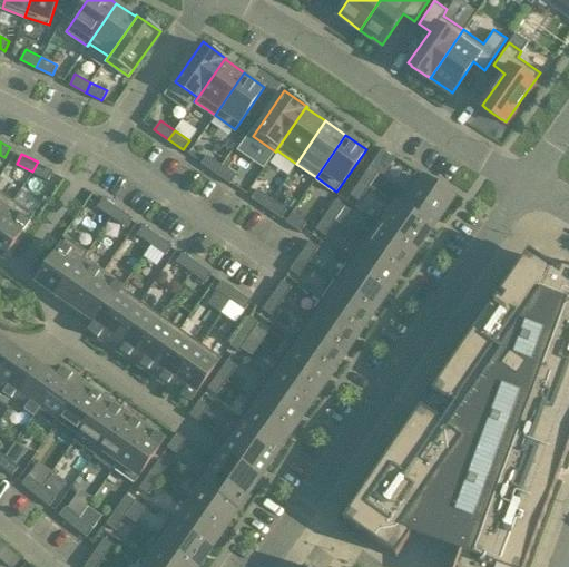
[(207,154),(202,162),(202,163),(216,173),(222,164),(207,154)]
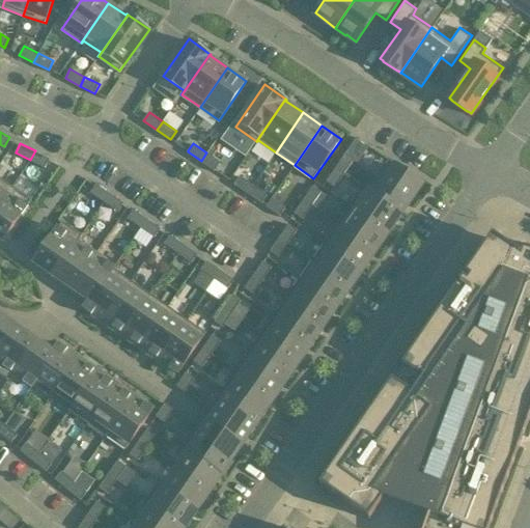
[(50,158),(35,150),(30,160),(45,167),(50,158)]
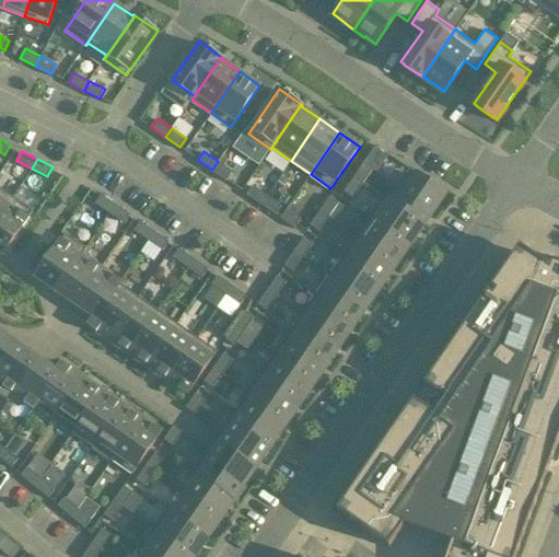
[(218,161),(212,170),(226,180),(228,178),(233,171),(218,161)]
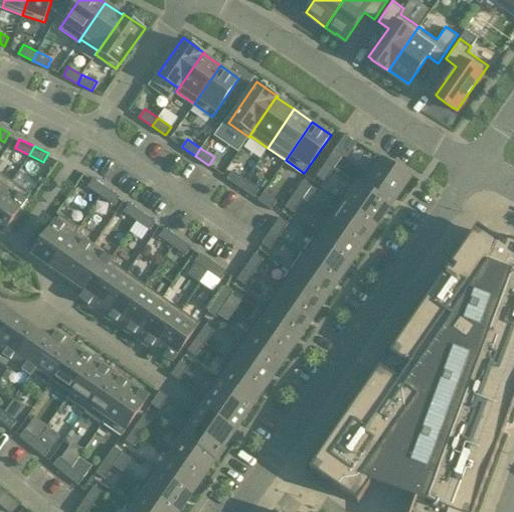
[(326,161),(334,167),(344,154),(336,148),(335,148),(326,161)]
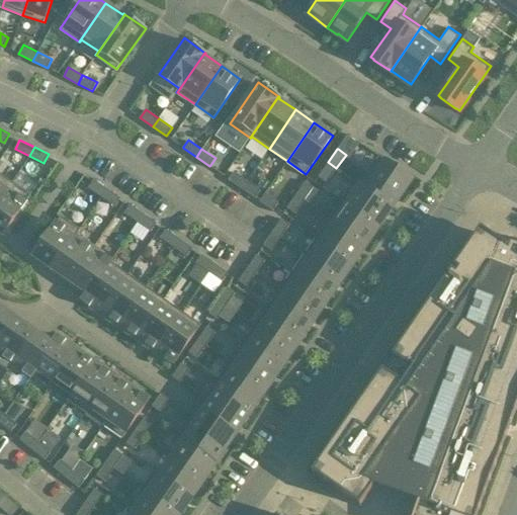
[(355,181),(392,206),(411,178),(386,161),(367,188),(355,180),(355,181)]
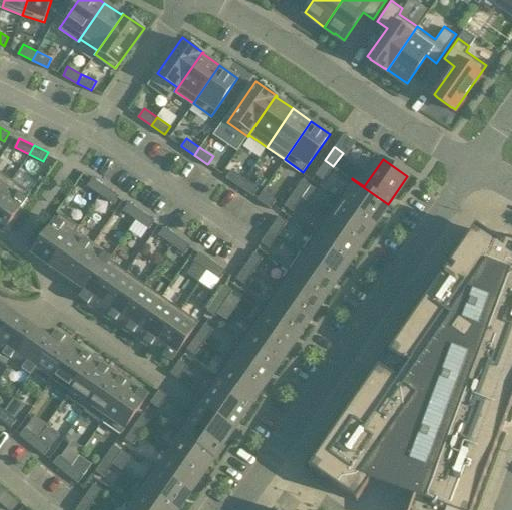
[(333,166),(325,160),(316,173),(324,179),(333,166)]
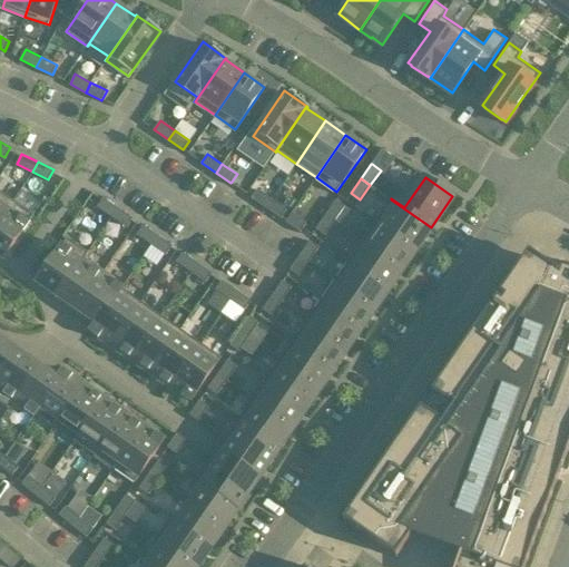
[(266,207),(273,197),(258,187),(253,196),(252,197),(266,207)]
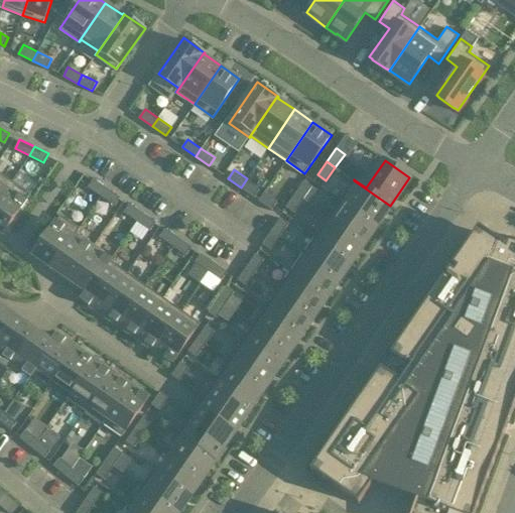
[(0,197),(12,179),(0,171),(0,197)]
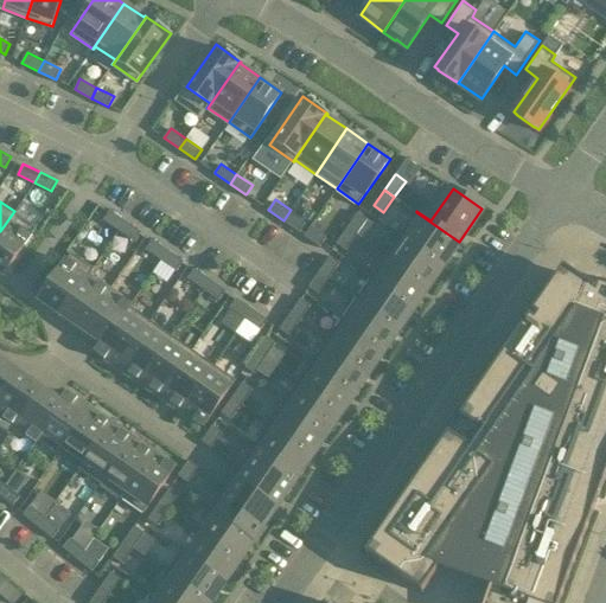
[(103,219),(120,230),(126,220),(110,209),(103,219)]
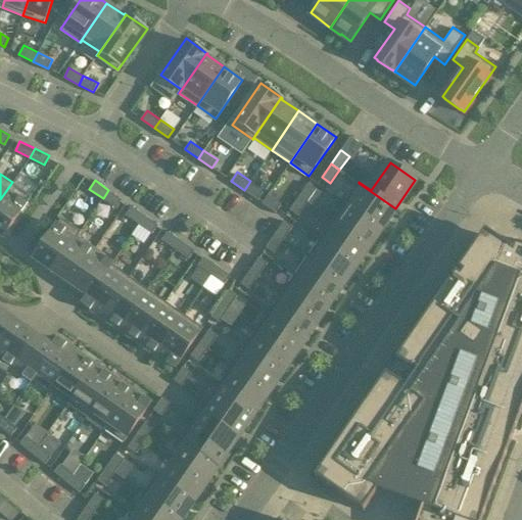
[(257,199),(258,198),(264,191),(250,181),(244,190),(257,199)]
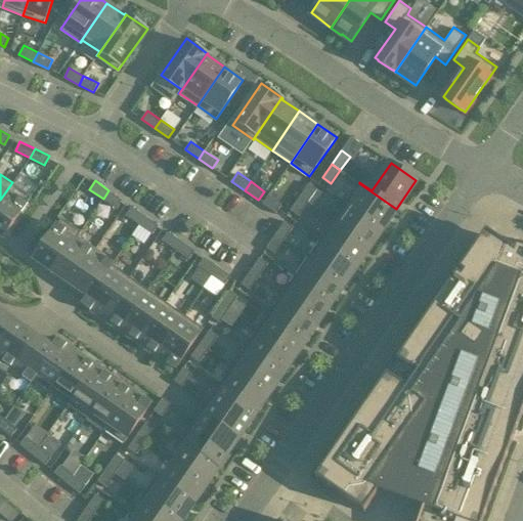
[(12,182),(0,200),(0,232),(4,235),(32,196),(12,182)]
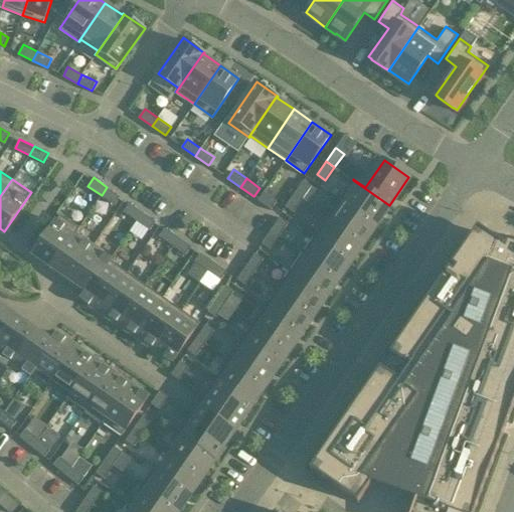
[(304,179),(295,192),(303,198),(312,185),(304,179)]
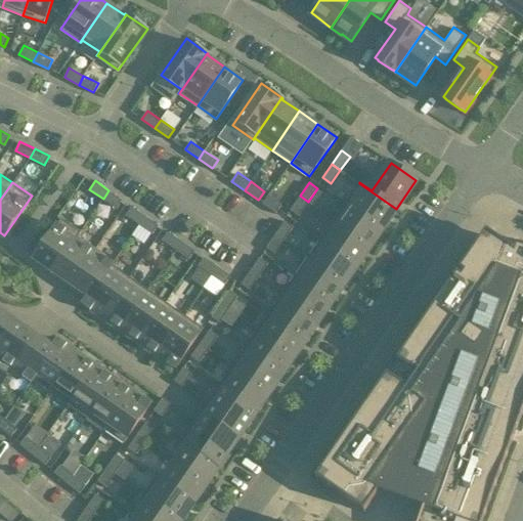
[(359,183),(346,201),(384,227),(396,209),(359,183)]
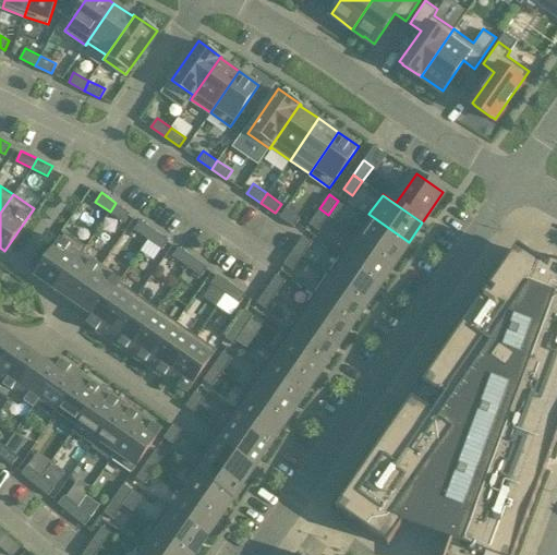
[(131,213),(116,203),(110,212),(124,221),(131,213)]
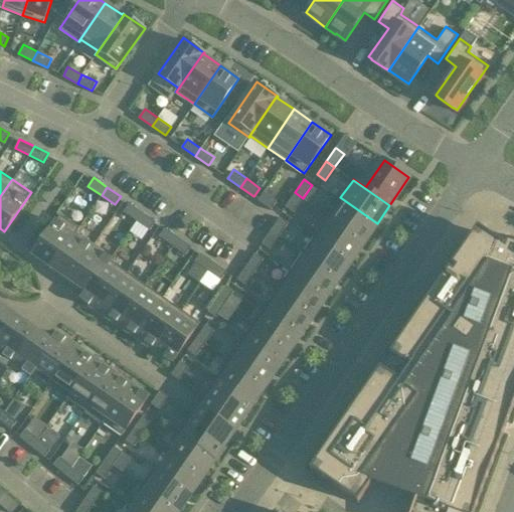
[(265,191),(260,198),(259,199),(272,208),(274,205),(278,200),(265,191)]
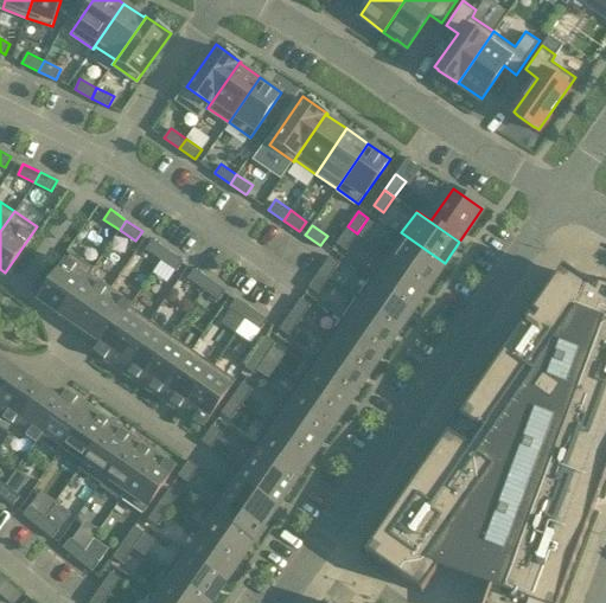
[(346,249),(357,233),(348,226),(337,242),(346,249)]
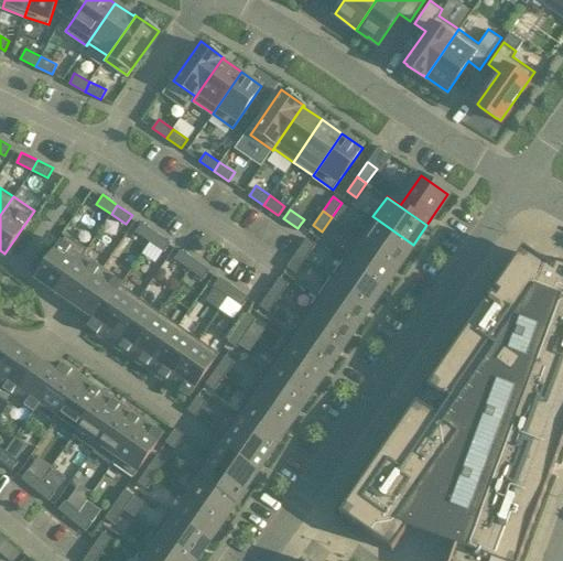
[(359,236),(399,263),(413,245),(372,216),(359,236)]
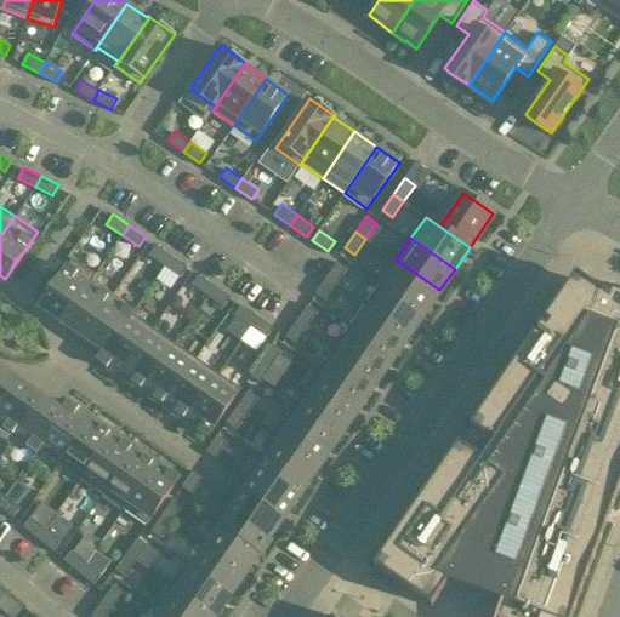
[(149,253),(165,266),(172,255),(157,244),(149,253)]
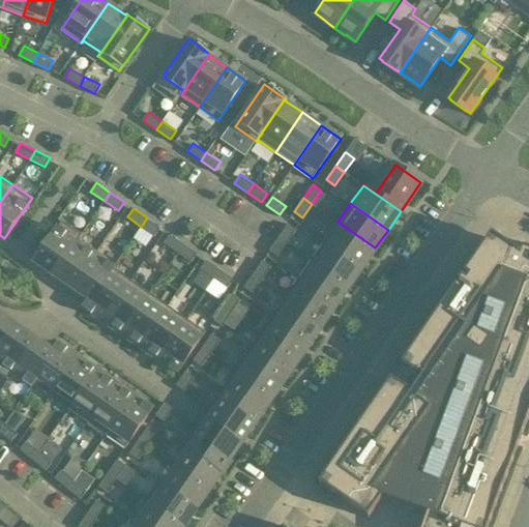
[(147,217),(141,227),(154,236),(160,227),(147,217)]
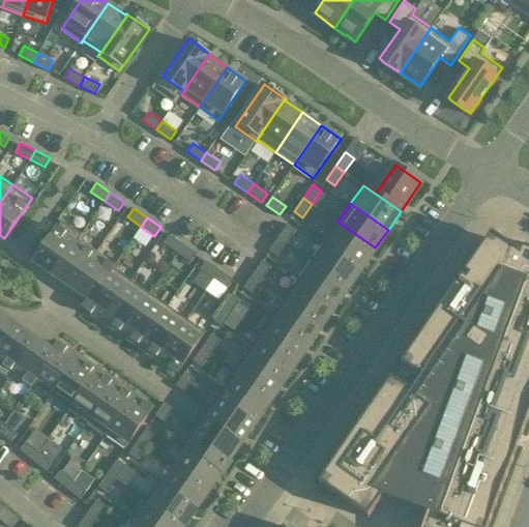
[(78,239),(82,233),(63,220),(34,260),(54,273),(78,239)]
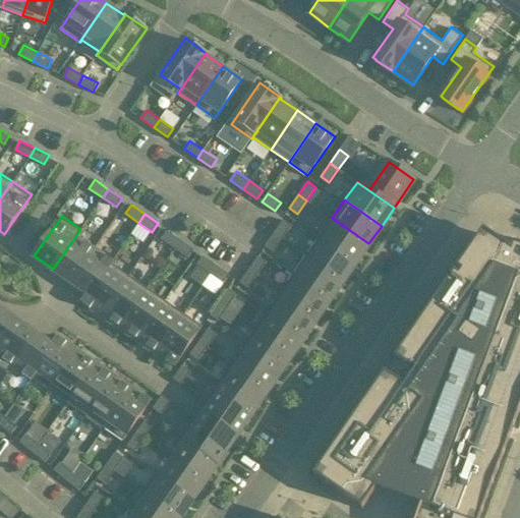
[(284,218),(275,232),(283,237),(292,224),(284,218)]
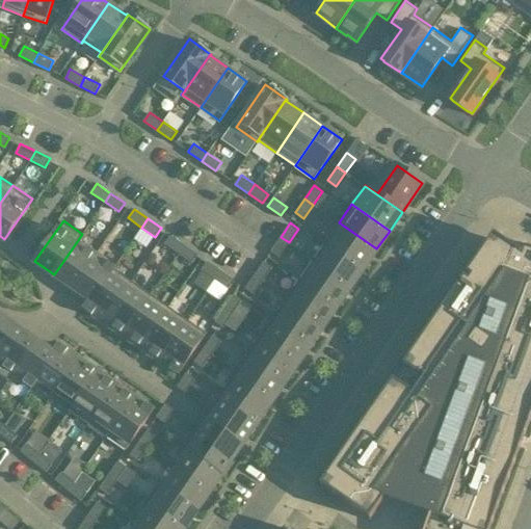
[(339,222),(326,241),(364,267),(376,248),(339,222)]
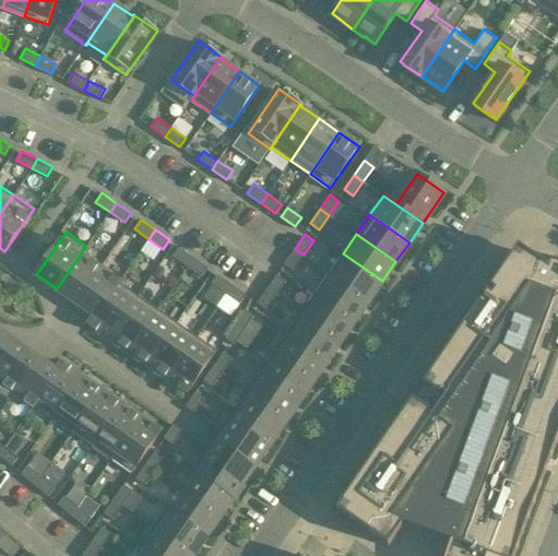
[(187,265),(193,257),(179,247),(173,256),(187,265)]
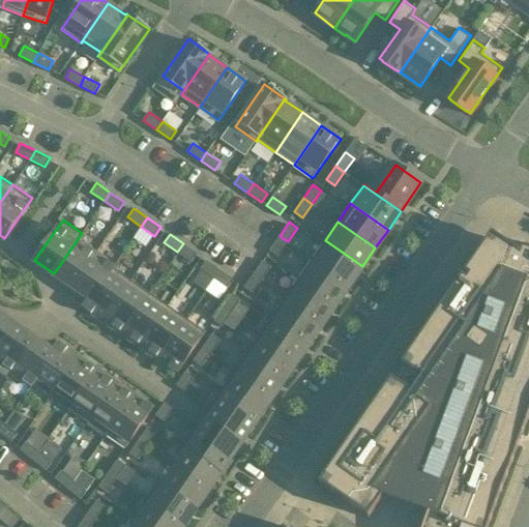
[(278,256),(288,241),(280,236),(269,250),(278,256)]
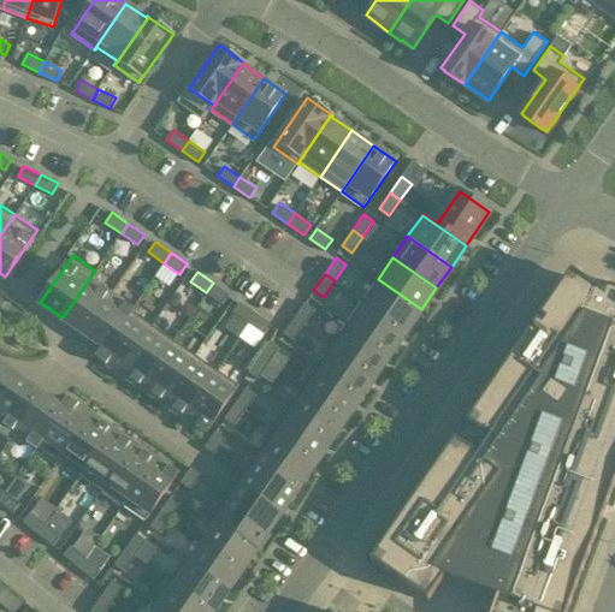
[(490,437),(478,455),(455,439),(372,560),(429,600),(445,576),(500,595),(492,611),(567,611),(614,483),(614,289),(611,287),(611,289),(608,287),(604,296),(577,275),(543,324),(538,320),(467,422),(490,437)]
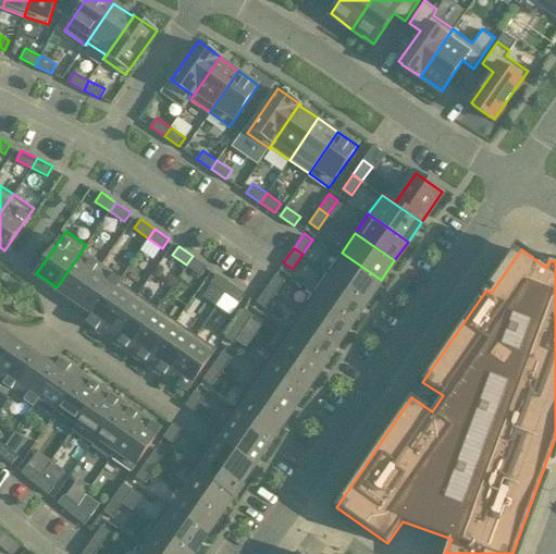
[(82,251),(57,287),(76,300),(101,265),(82,251)]
